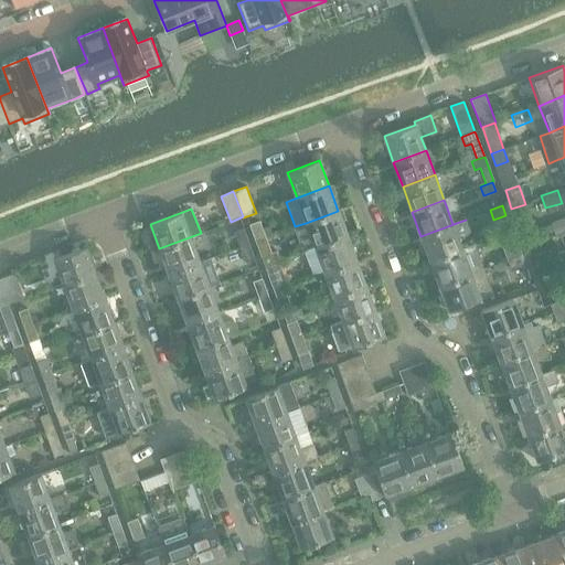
[(295,226),(294,227),(302,252),(305,252),(348,235),(338,211),(306,223),(295,226)]
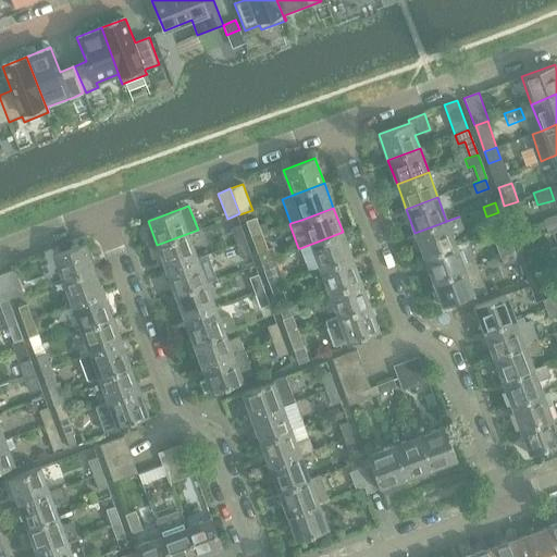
[(556,214),(543,220),(547,232),(556,227),(556,214)]
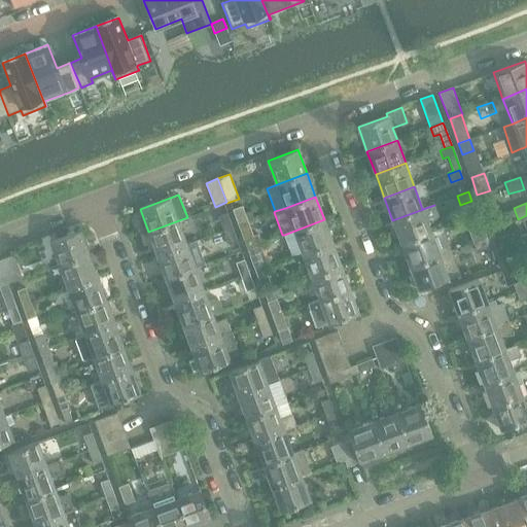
[(427,220),(438,216),(434,205),(392,220),(401,244),(431,233),(427,220)]
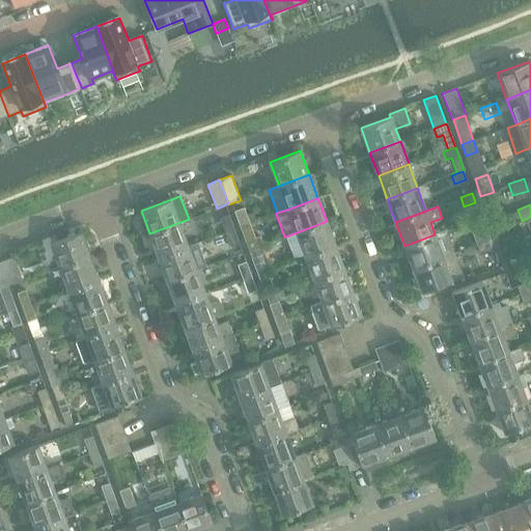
[(244,207),(234,212),(241,227),(250,223),(256,220),(253,212),(247,215),(244,207)]
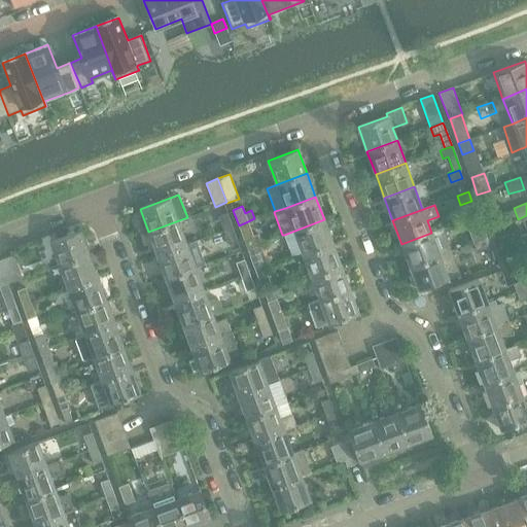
[(227,213),(219,216),(223,231),(233,227),(227,213)]
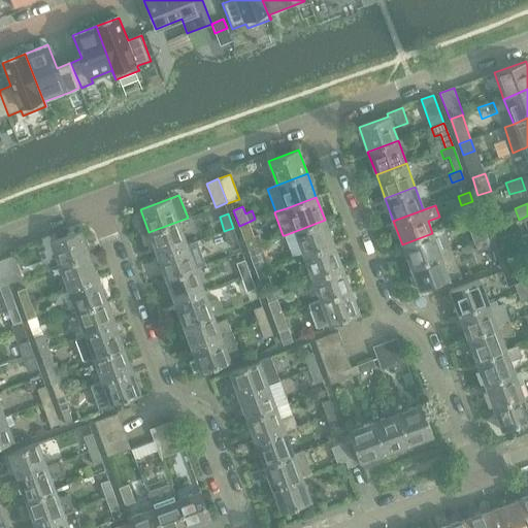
[(469,229),(481,225),(477,216),(465,220),(469,229)]
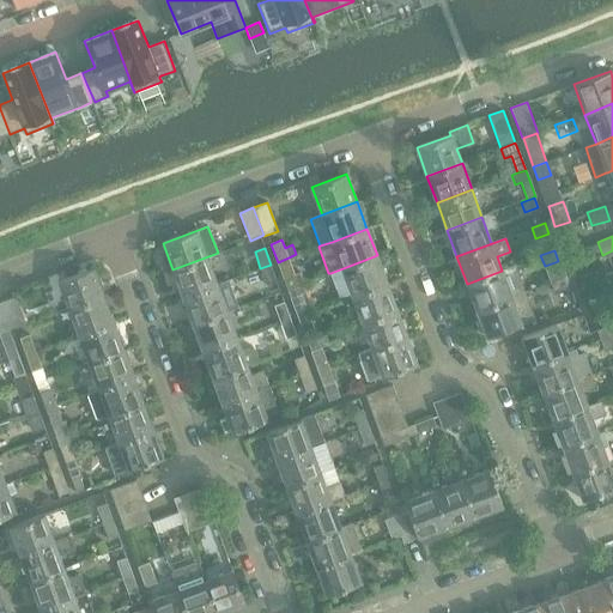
[(218,253),(173,269),(182,297),(218,284),(208,258),(218,254),(218,253)]
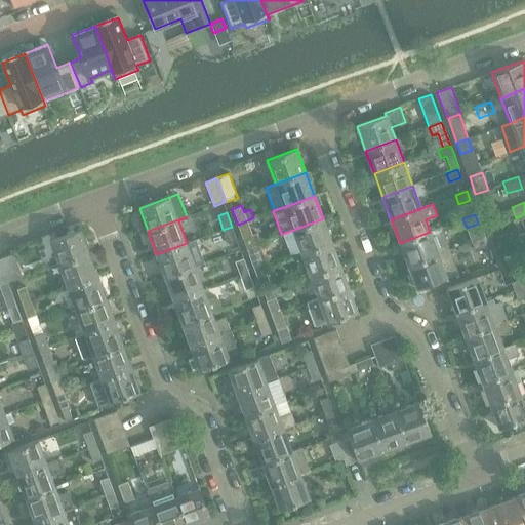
[(323,218),(283,234),(291,255),(300,252),(301,253),(331,242),(323,218)]
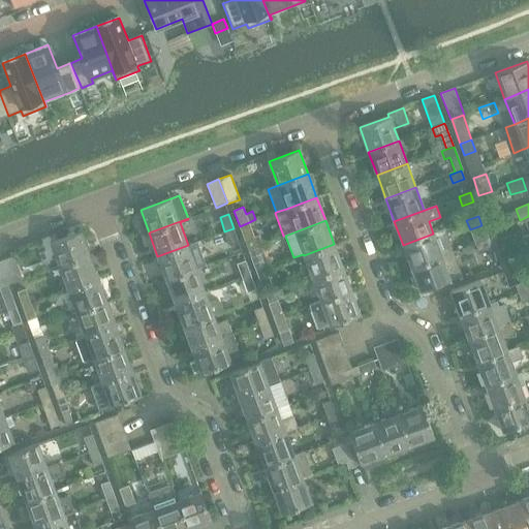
[(245,241),(255,237),(249,222),(240,226),(245,241)]
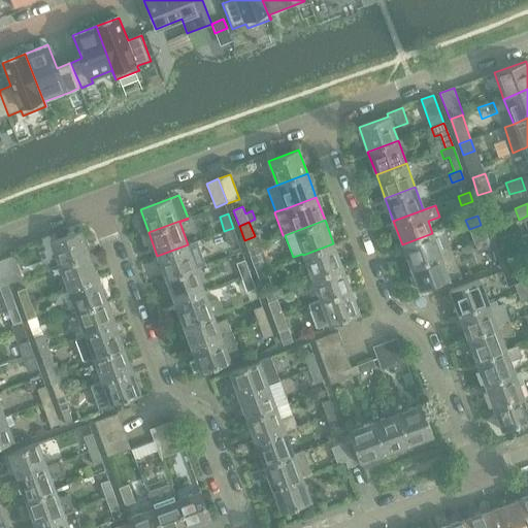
[(230,245),(238,242),(233,228),(224,231),(230,245)]
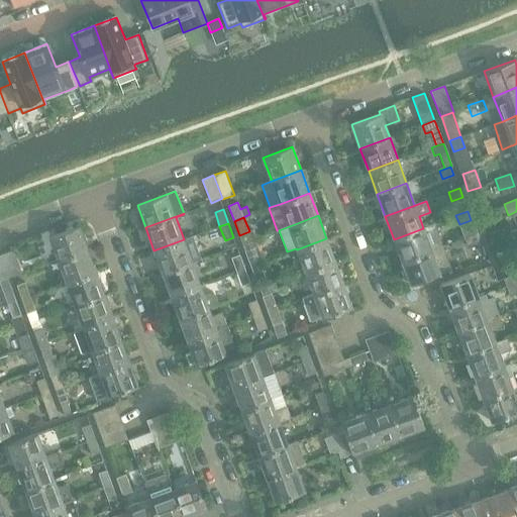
[(394,239),(402,262),(431,250),(443,246),(435,224),(423,228),(394,239)]
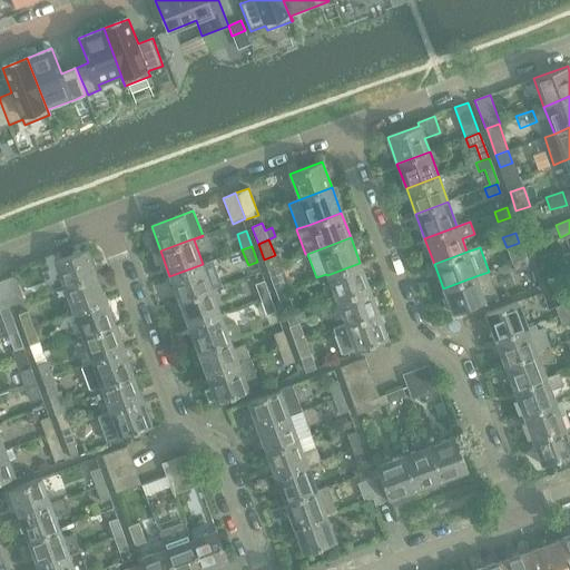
[(87,249),(55,262),(64,287),(96,275),(87,249)]
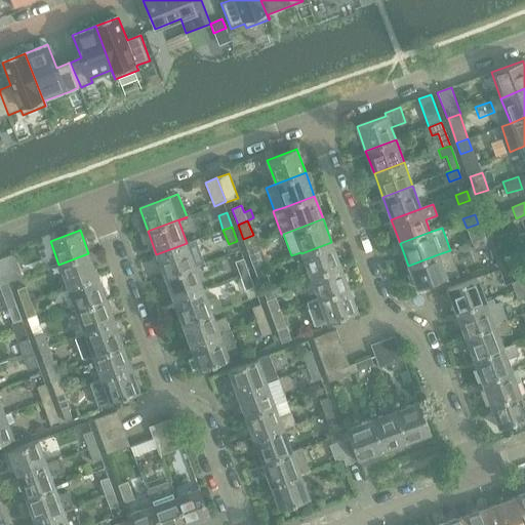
[(476,250),(486,246),(483,238),(472,242),(476,250)]
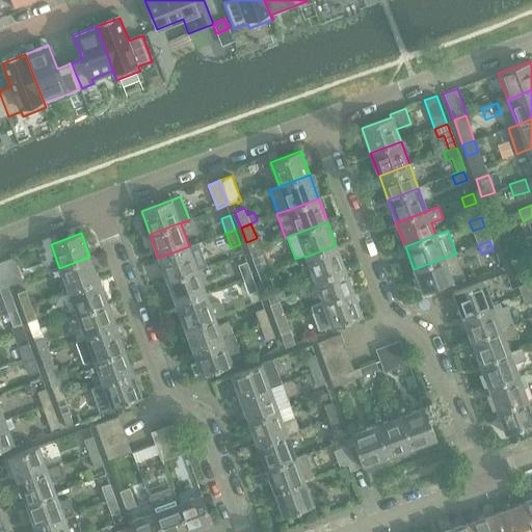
[(189,246),(158,258),(167,281),(197,270),(207,266),(198,243),(189,246)]
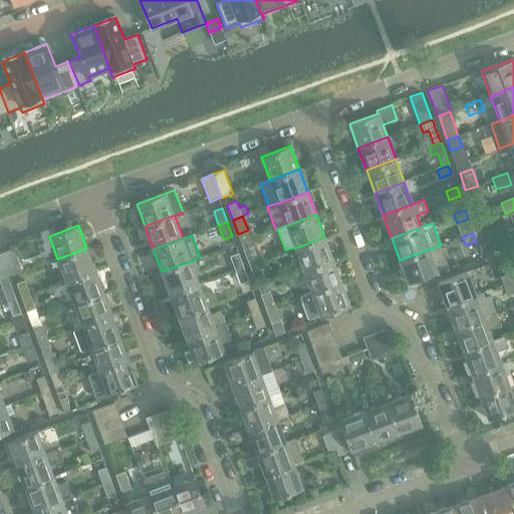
[(303,270),(332,259),(324,237),(295,248),(303,270)]
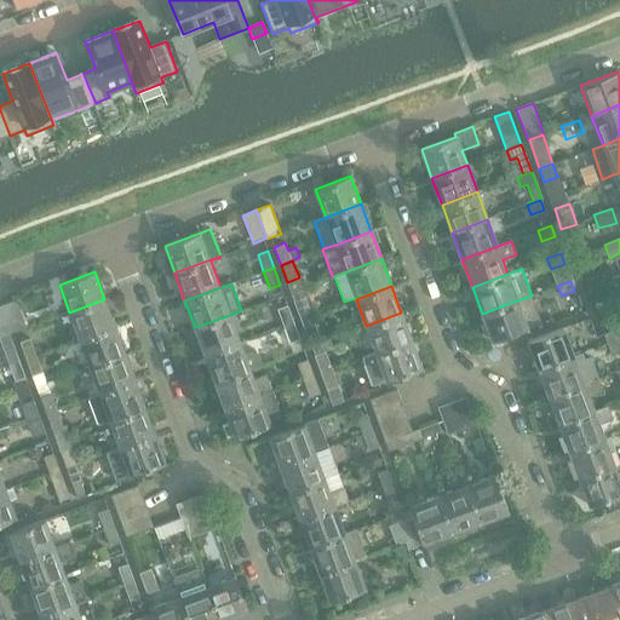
[(517,300),(482,314),(493,342),(528,328),(527,328),(541,323),(532,296),(517,300)]
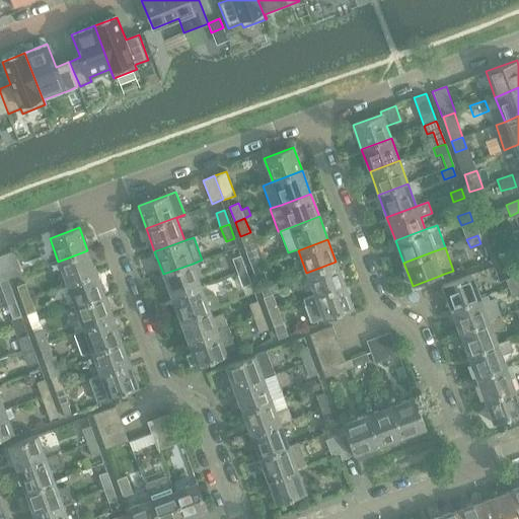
[(254,248),(246,252),(251,268),(261,264),(254,248)]
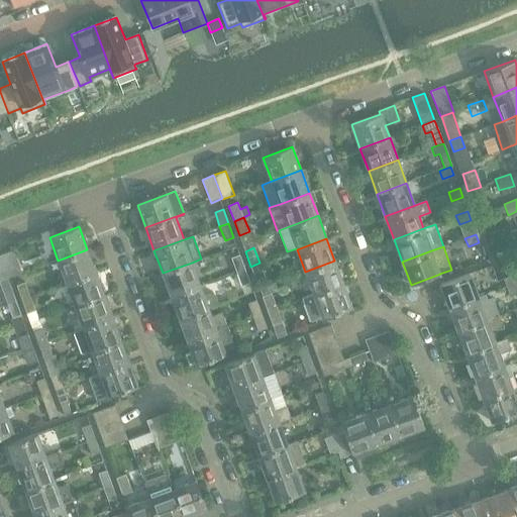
[(96,273),(87,249),(58,261),(67,283),(96,273)]
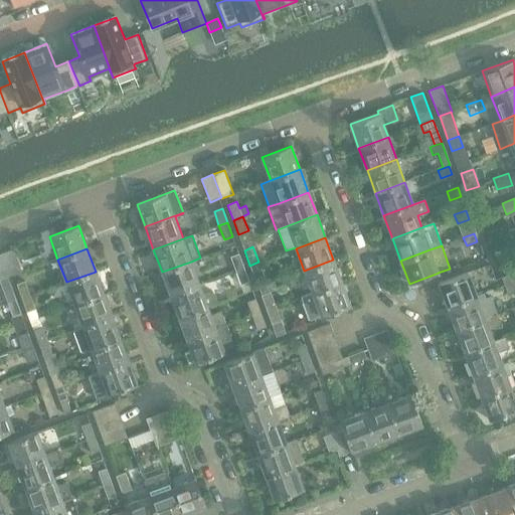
[(22,273),(14,249),(3,253),(11,277),(22,273)]
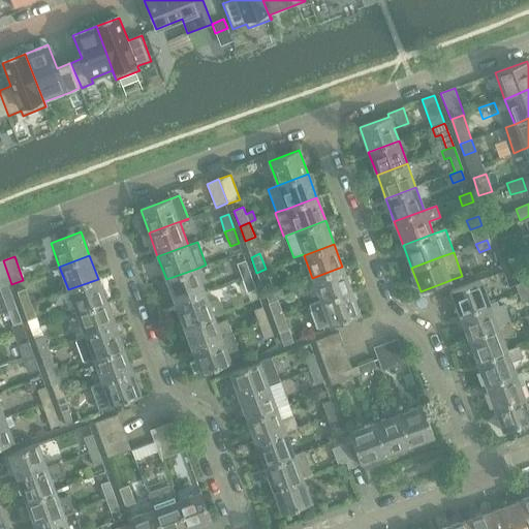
[(3,260),(0,261),(0,287),(11,284),(3,260)]
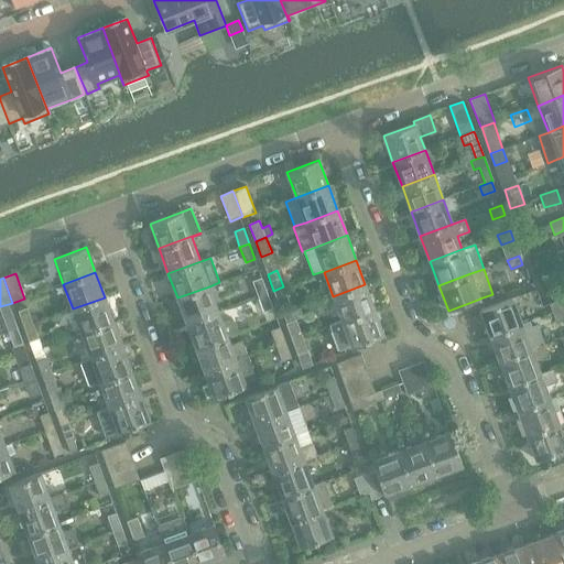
[(262,278),(252,281),(258,296),(268,293),(262,278)]
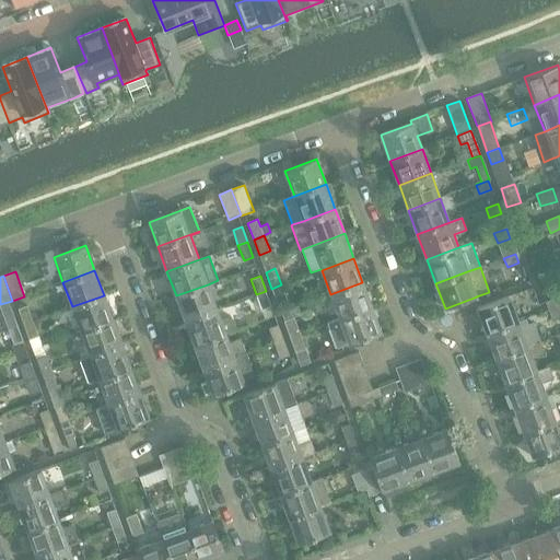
[(339,318),(327,323),(327,324),(372,307),(362,282),(330,294),(339,318)]
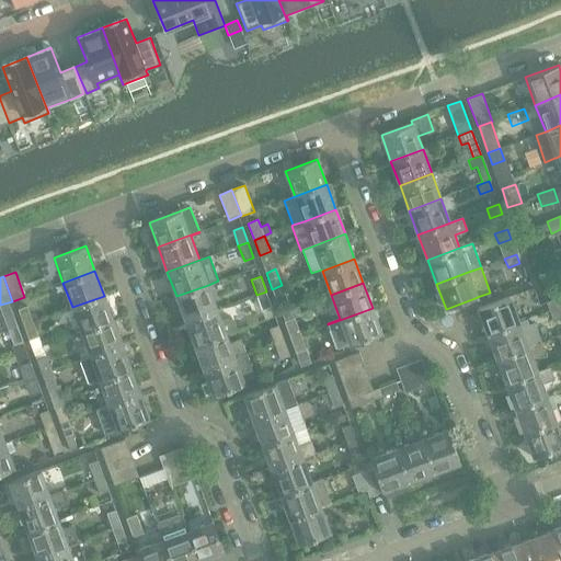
[(185,321),(217,309),(208,285),(176,296),(185,321)]
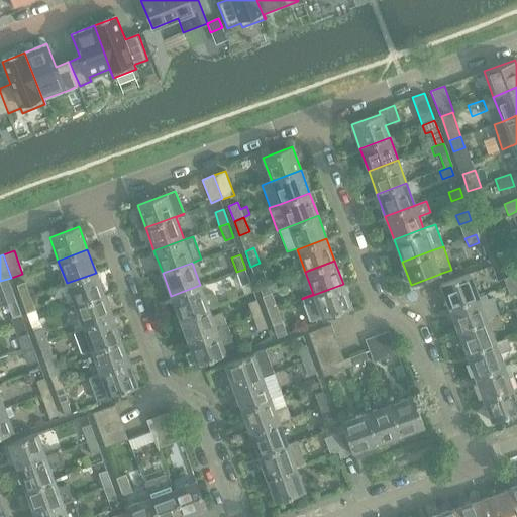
[(256,281),(265,277),(260,263),(250,267),(256,281)]
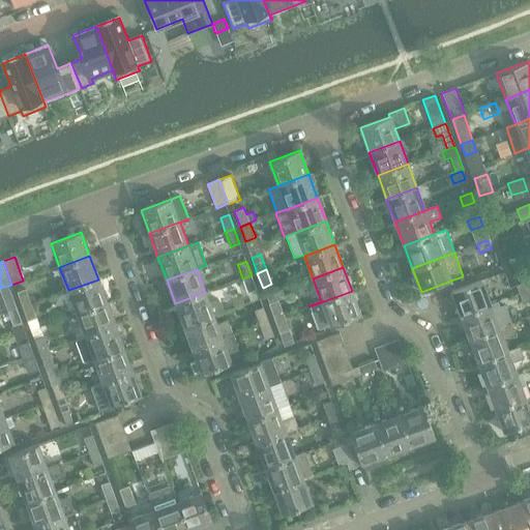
[(247,293),(257,289),(252,275),(242,278),(247,293)]
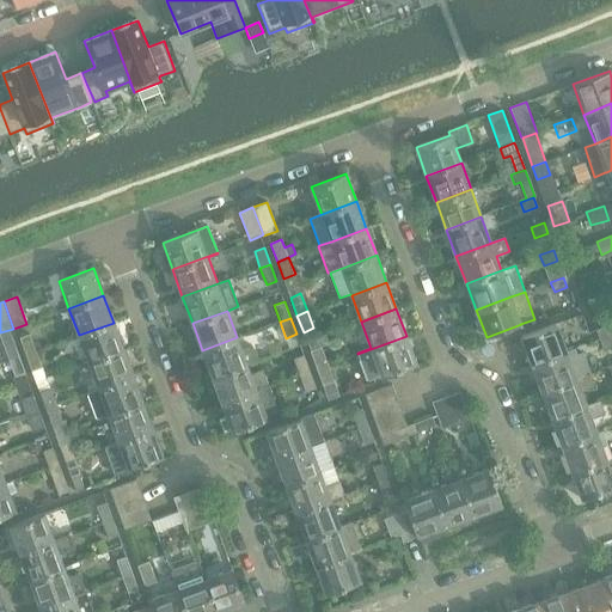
[(123,349),(114,323),(79,335),(89,362),(123,349)]
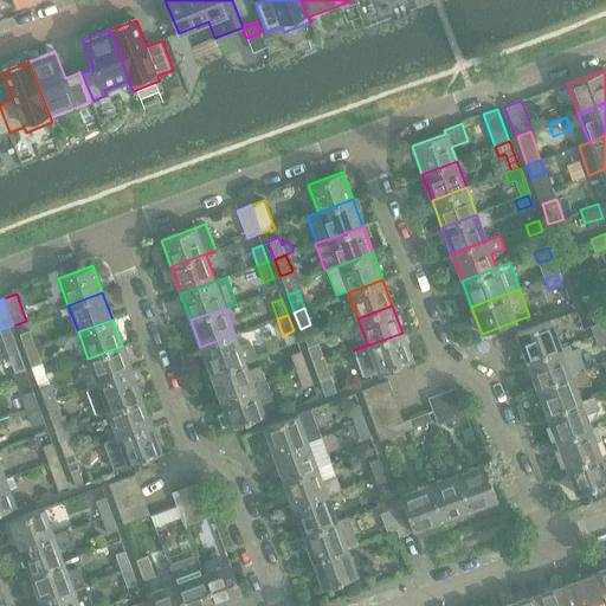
[(561,348),(550,321),(516,334),(527,361),(561,348)]
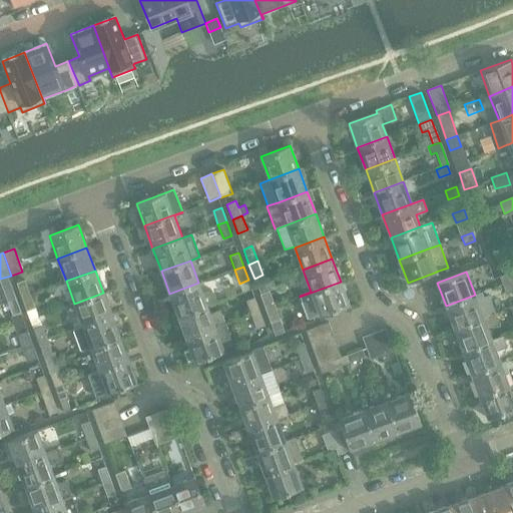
[(512,279),(511,273),(499,277),(502,284),(512,279)]
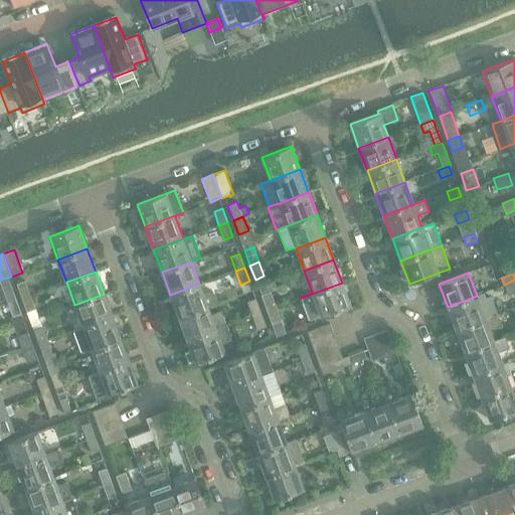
[(282,288),(291,285),(288,277),(279,281),(282,288)]
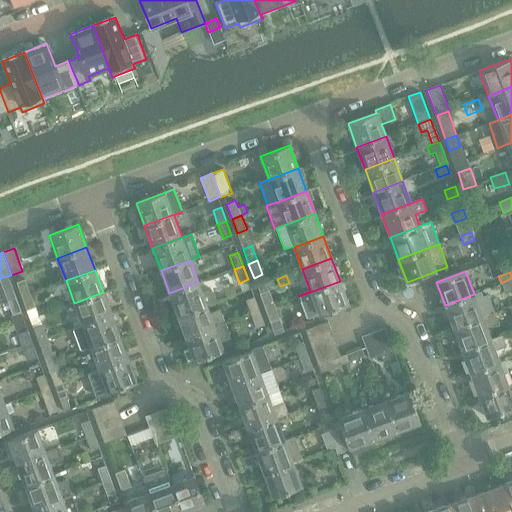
[(505,293),(511,289),(511,278),(501,283),(505,293)]
